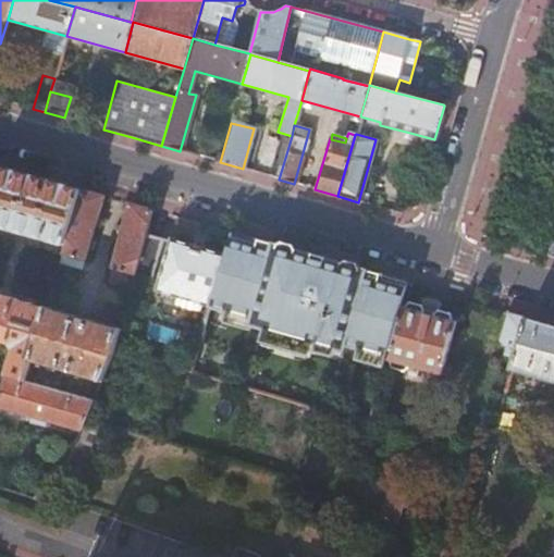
[(0,226),(63,245),(81,190),(38,178),(0,168),(0,226)]
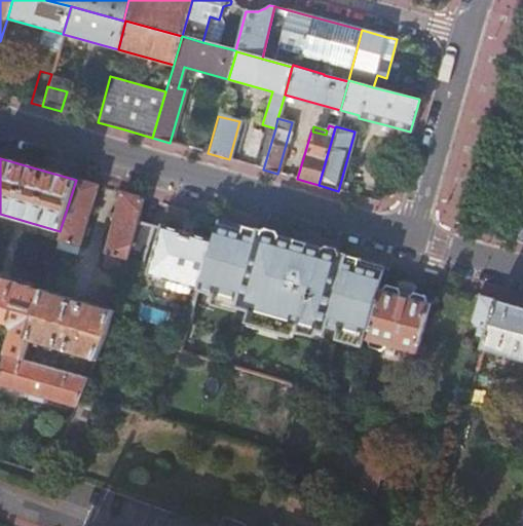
[(60,231),(58,239),(78,246),(97,186),(76,180),(60,231)]
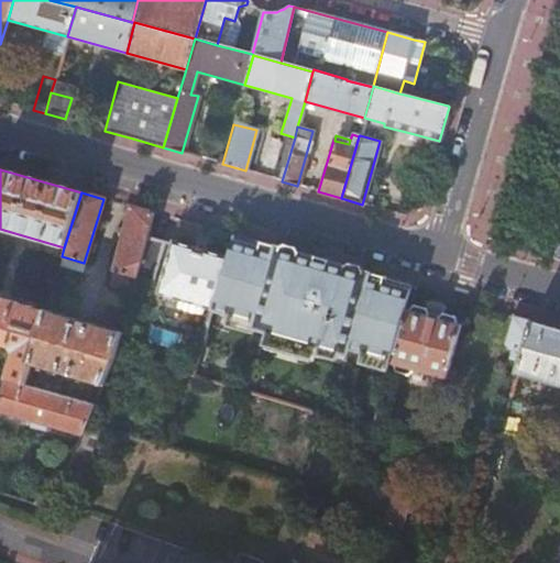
[(152,212),(129,207),(111,271),(135,276),(145,238),(152,212)]
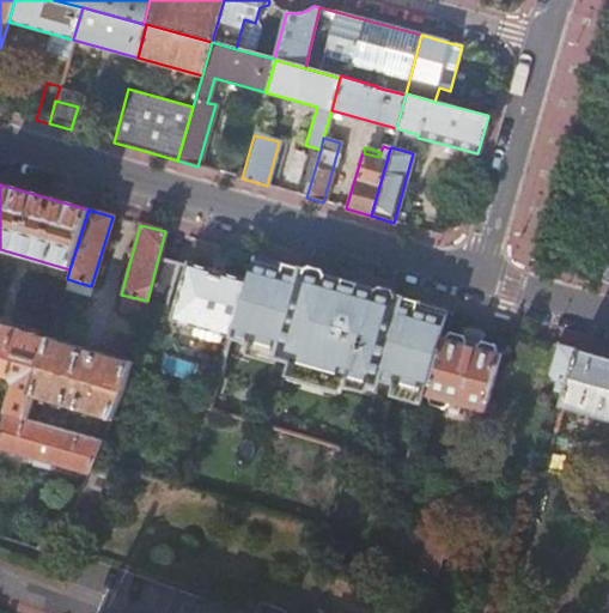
[(424,393),(439,339),(448,313),(355,286),(342,283),(251,258),(229,338),(248,343),(276,351),(275,358),(291,363),(288,369),(338,383),(357,389),(359,382),(376,387),(378,380),(394,384),(424,393)]
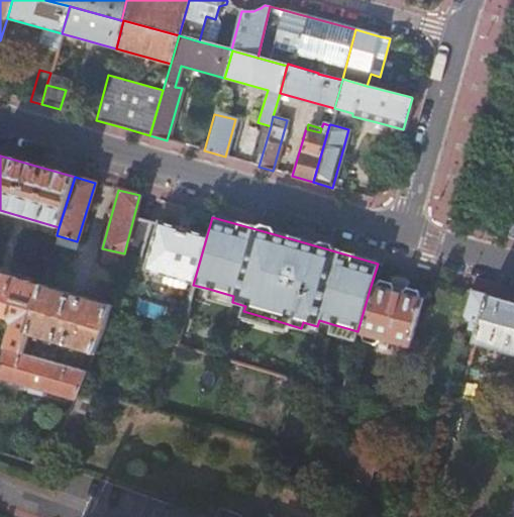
[(184,288),(192,290),(193,285),(207,236),(183,229),(157,222),(157,225),(133,218),(124,253),(124,254),(139,259),(145,261),(143,270),(147,272),(147,277),(158,280),(163,276),(186,283),(184,288)]
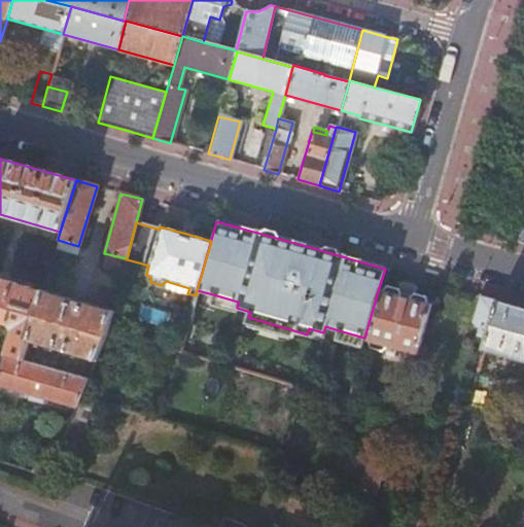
[(78,246),(58,240),(54,254),(73,260),(78,246)]
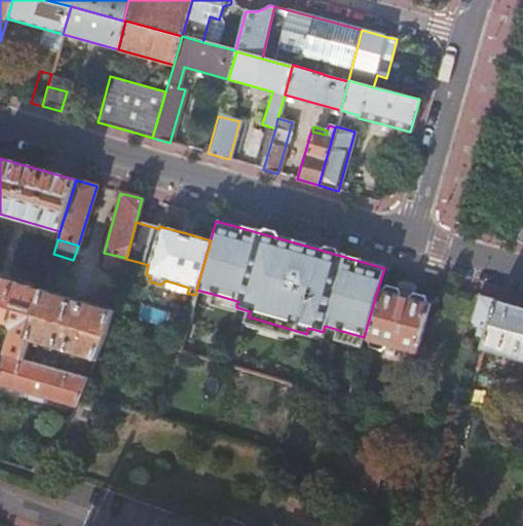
[(126,258),(104,253),(100,266),(122,273),(126,259),(126,258)]
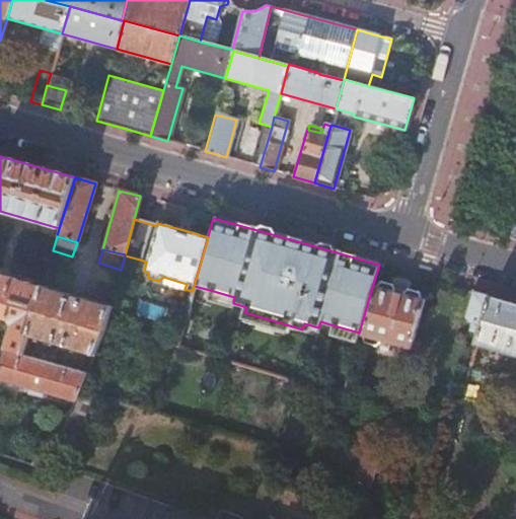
[(27,392),(42,396),(43,392),(74,401),(79,388),(85,373),(34,359),(26,356),(20,355),(42,287),(0,275),(0,317),(8,320),(12,326),(5,350),(3,350),(0,361),(0,379),(29,388),(27,392)]
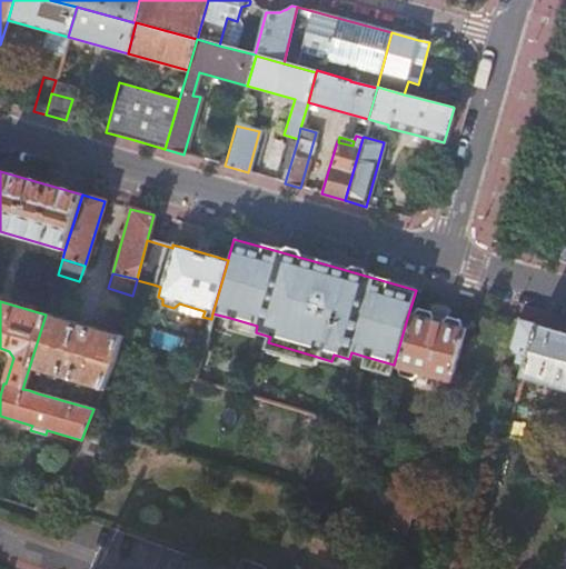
[(205,311),(179,303),(177,311),(202,318),(202,317),(205,311)]
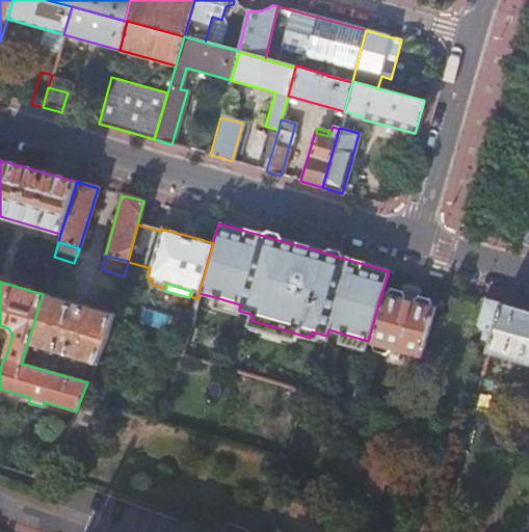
[(368,341),(368,343),(370,344),(370,346),(372,352),(384,355),(389,351),(389,349),(425,360),(427,352),(421,350),(433,307),(431,307),(431,308),(429,307),(430,306),(428,300),(417,297),(413,300),(412,302),(406,300),(403,299),(403,298),(401,292),(391,289),(386,293),(386,294),(381,294),(368,341)]
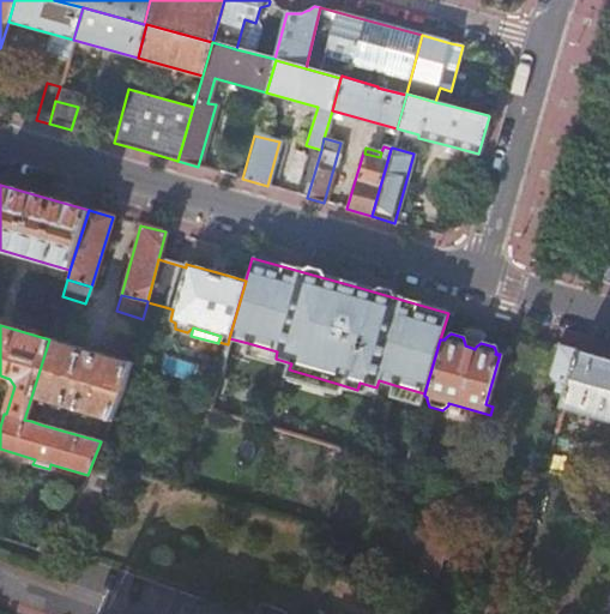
[(48,403),(110,420),(125,386),(131,362),(49,339),(24,420),(31,421),(41,425),(48,403)]
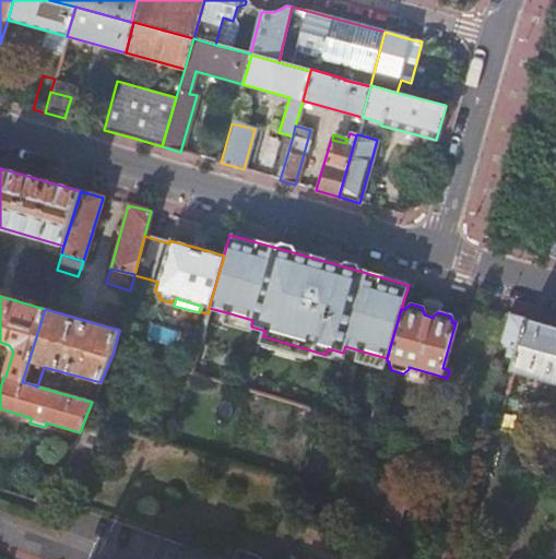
[(252,320),(226,312),(223,323),(250,331),(251,326),(252,320)]
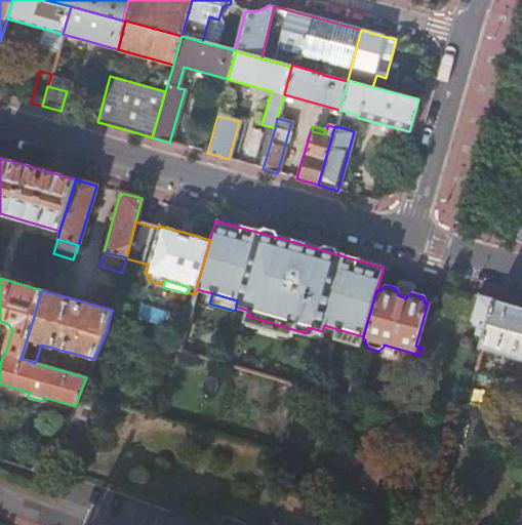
[(483,337),(494,298),(477,293),(470,321),(474,326),(476,327),(474,335),(483,337)]
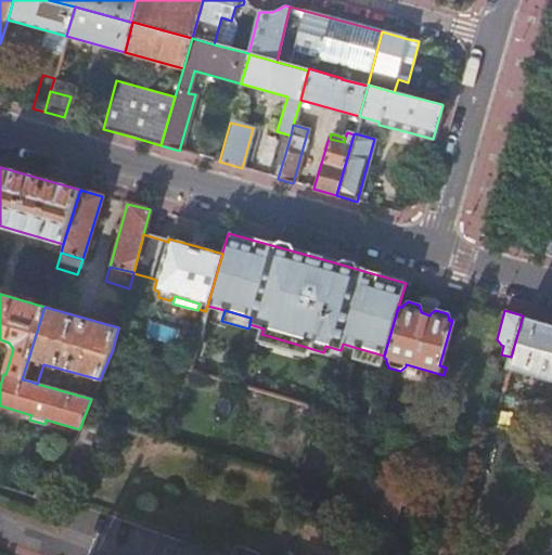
[(551,323),(523,315),(511,357),(506,374),(513,376),(515,370),(551,381),(551,323)]
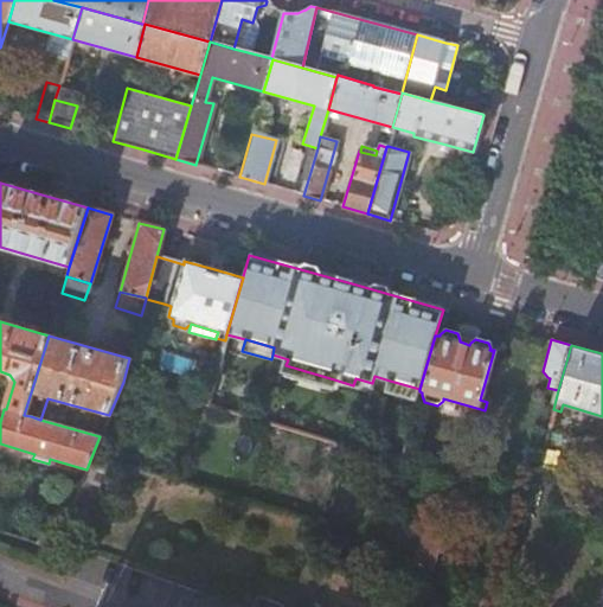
[(334,379),(286,365),(282,377),(332,391),(334,379)]
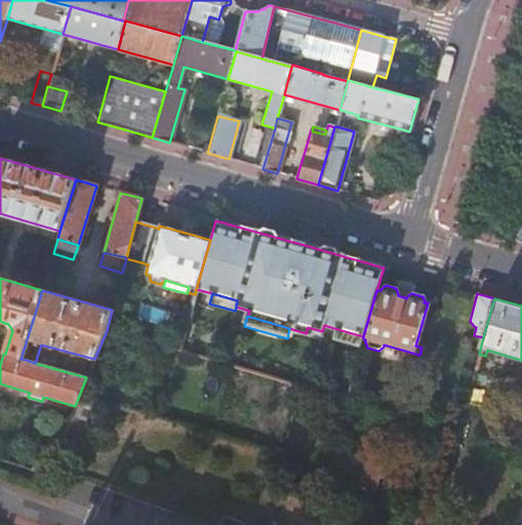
[(322,331),(308,327),(306,333),(320,336),(322,331)]
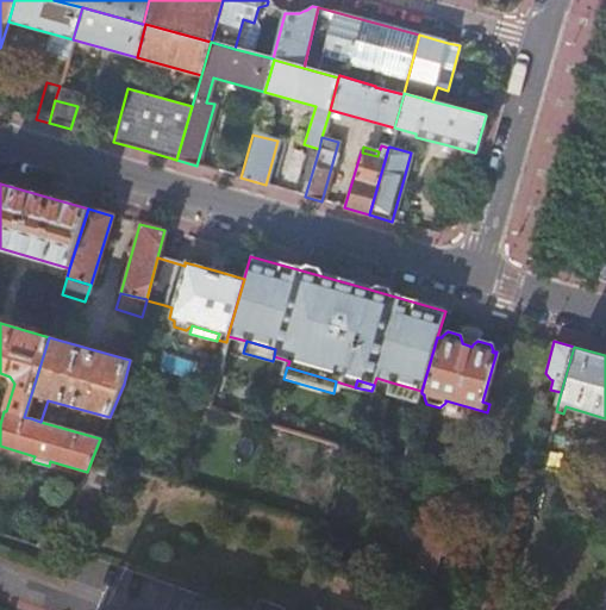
[(388,394),(419,403),(422,393),(422,391),(392,383),(388,394)]
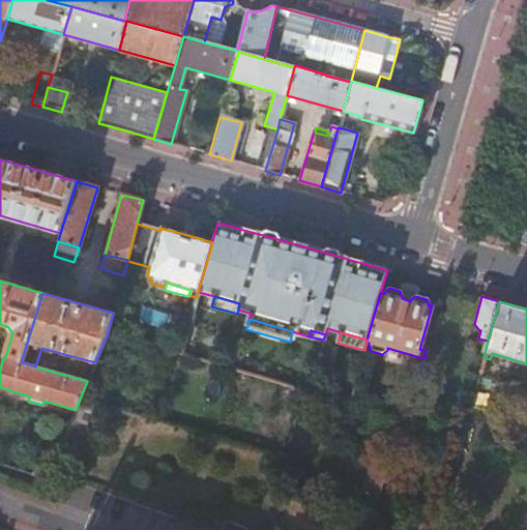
[(353,388),(348,405),(360,409),(366,391),(353,388)]
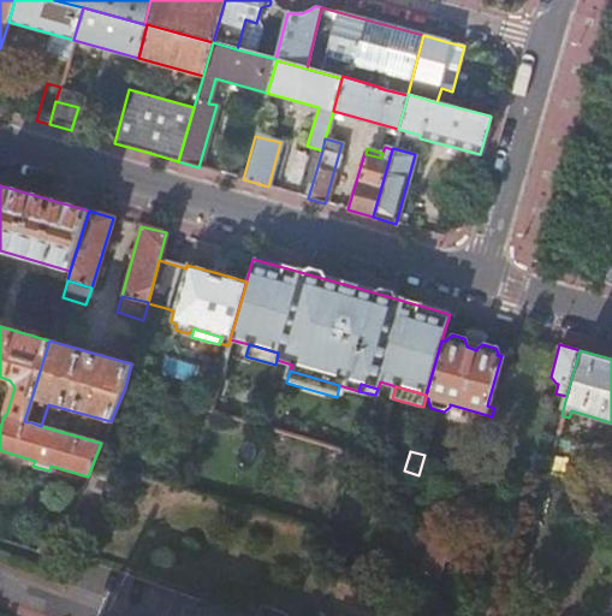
[(431,532),(451,538),(453,528),(433,522),(431,532)]
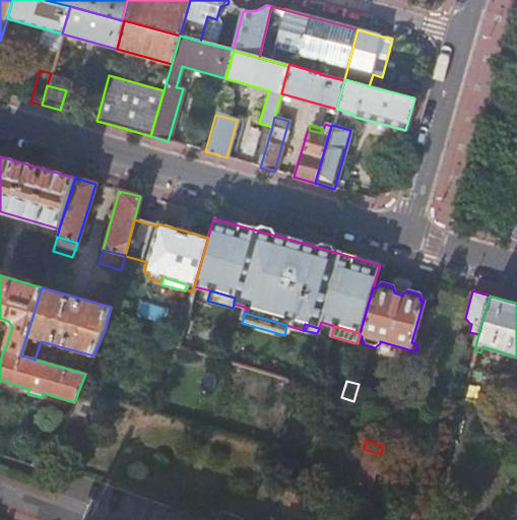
[(371,490),(381,454),(364,449),(353,484),(371,490)]
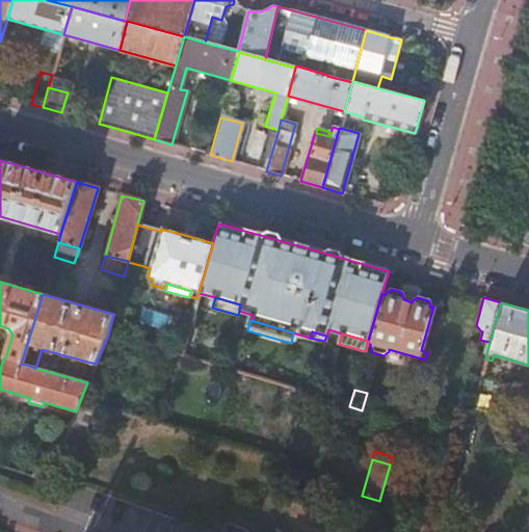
[(372,522),(368,531),(394,531),(395,528),(372,522)]
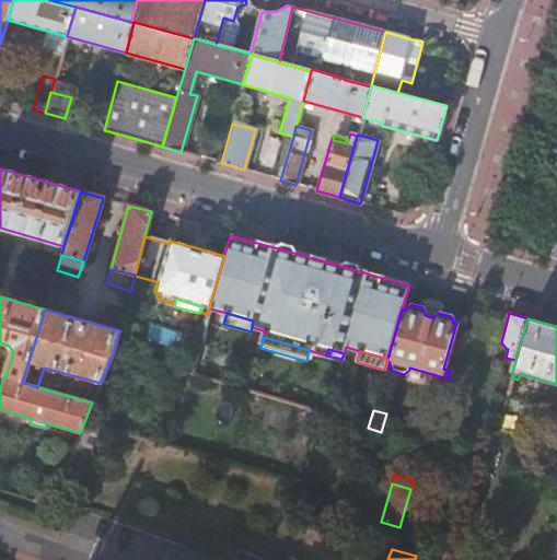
[(443,549),(440,559),(460,559),(462,555),(443,549)]
